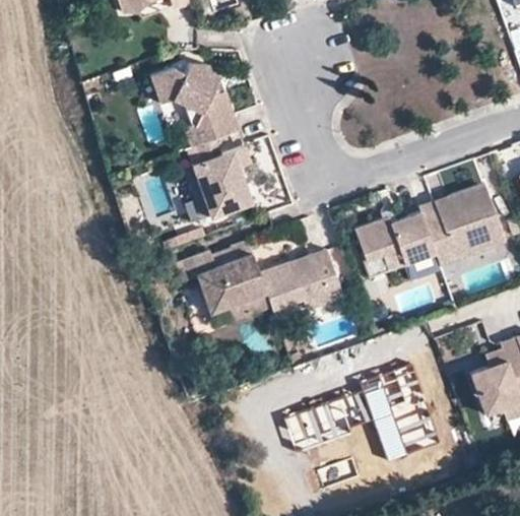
[(116,0),(121,12),(136,14),(148,5),(160,0),(170,0),(174,11),(190,6),(188,0),(116,0)]
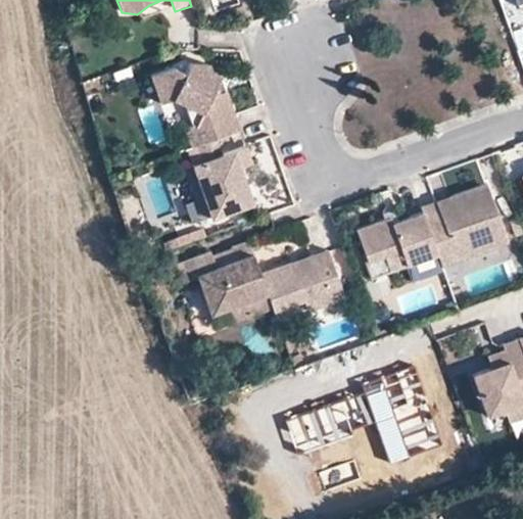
[(188,134),(193,149),(200,146),(218,140),(241,132),(227,93),(220,95),(217,87),(222,78),(210,73),(208,67),(190,67),(185,77),(175,73),(152,80),(162,107),(175,103),(191,109),(196,126),(190,128),(188,134)]
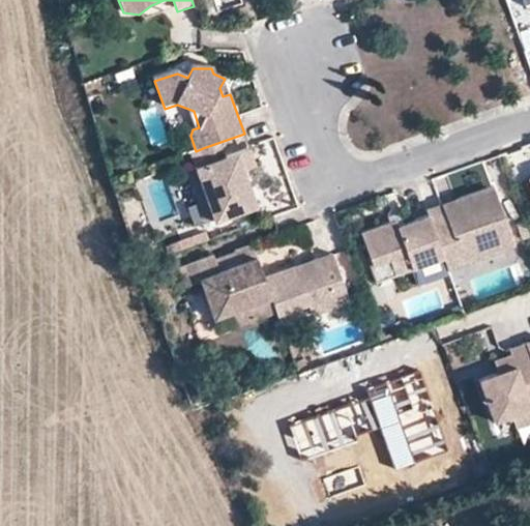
[(219,88),(223,96),(230,94),(225,79),(219,88)]
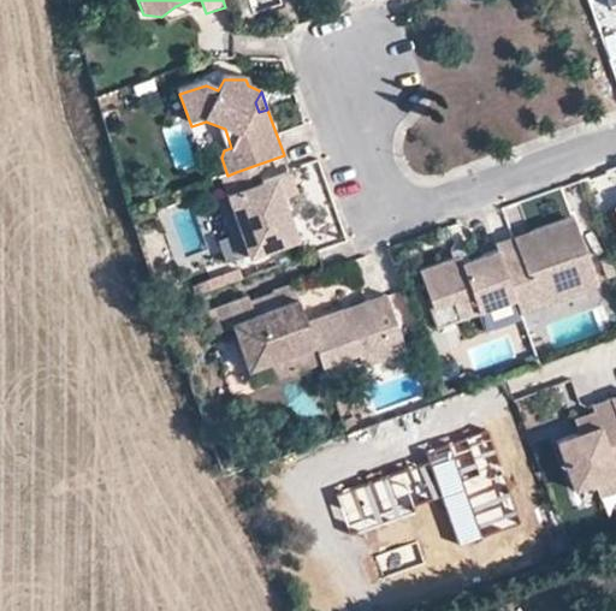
[(256,165),(236,172),(243,194),(230,200),(252,260),(301,242),(286,200),(279,182),(264,187),(256,165)]
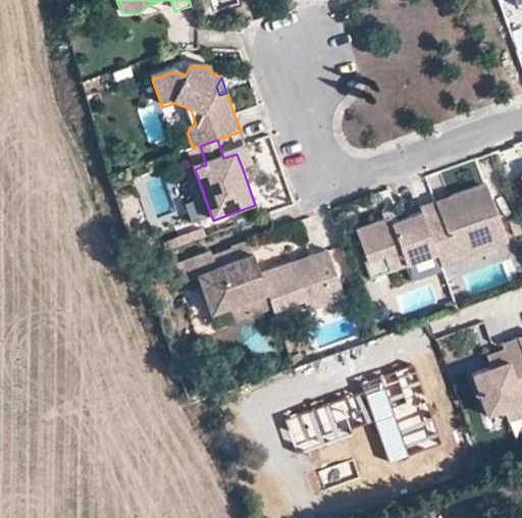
[(248,150),(237,154),(243,169),(254,166),(248,150)]
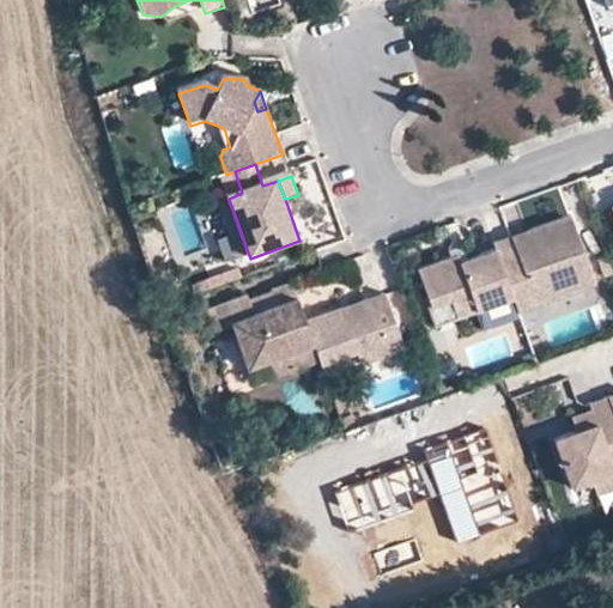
[(514,233),(492,241),(496,250),(513,298),(533,291),(539,304),(595,284),(571,219),(562,216),(534,226),(529,238),(517,243),(514,233)]
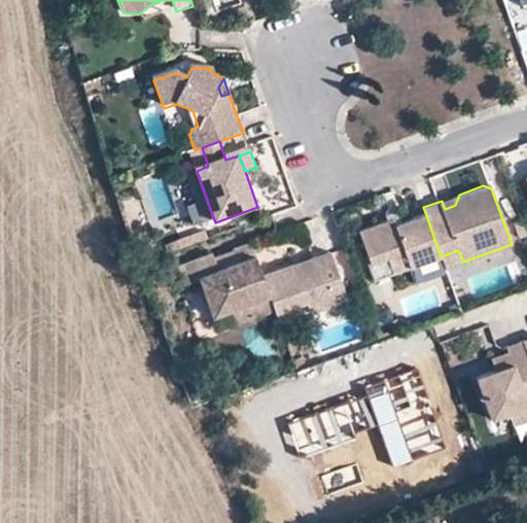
[(459,195),(442,201),(445,209),(455,205),(459,195)]
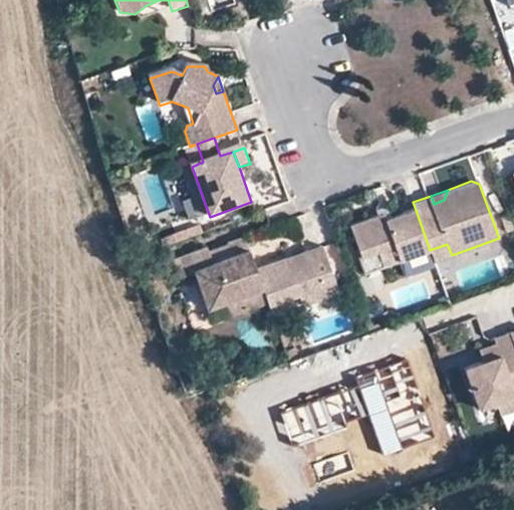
[(386,220),(378,217),(352,226),(364,257),(380,251),(387,268),(431,252),(430,250),(416,210),(386,220)]
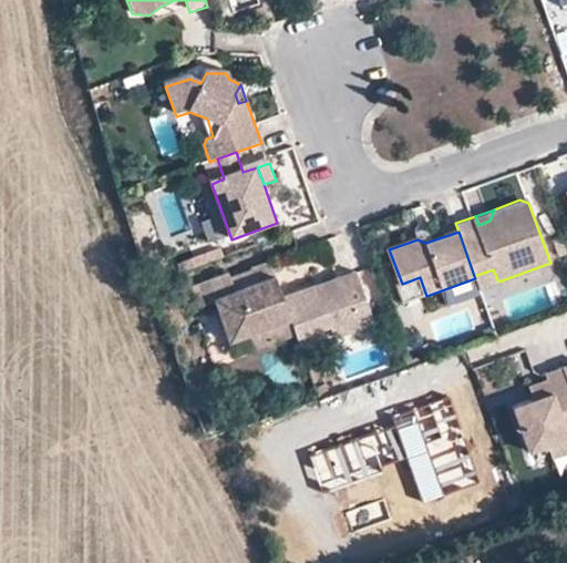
[(216,253),(179,269),(186,284),(223,268),(216,253)]
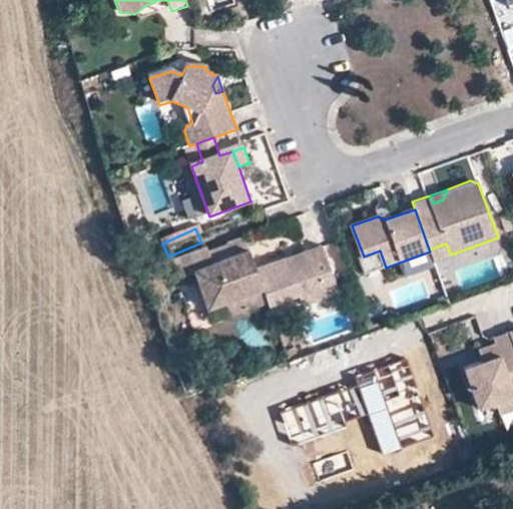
[(446,243),(429,249),(430,251),(434,262),(451,255),(446,243)]
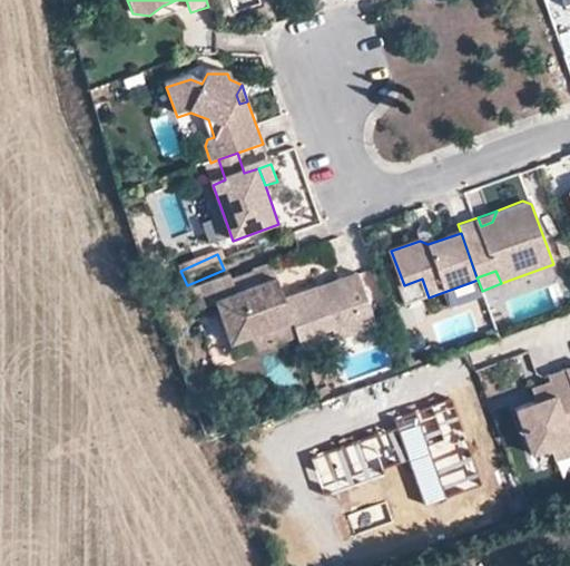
[(357,272),(284,298),(297,335),(300,339),(334,328),(338,340),(376,325),(357,272)]
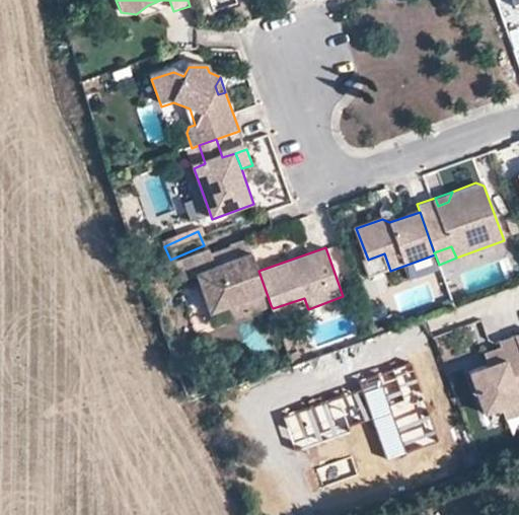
[(249,312),(271,305),(258,271),(251,250),(196,270),(210,310),(244,299),(249,312)]
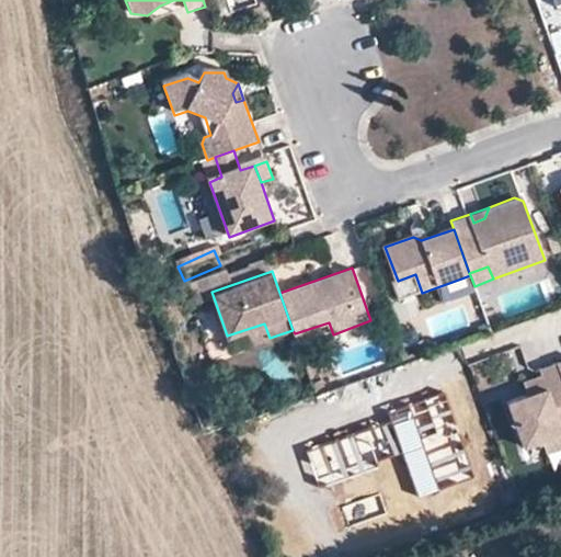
[(422,293),(415,274),(398,281),(395,282),(401,299),(422,293)]
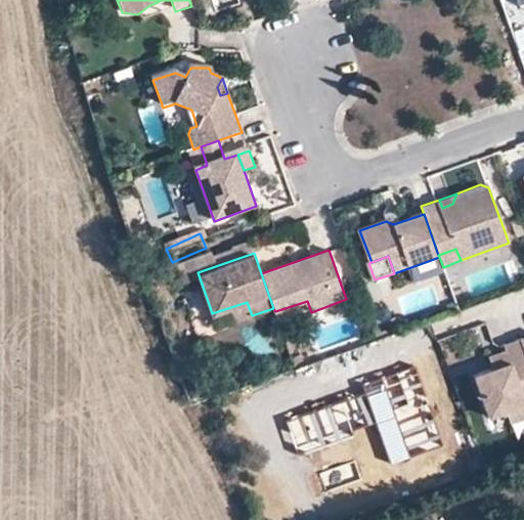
[(523,358),(518,343),(501,348),(504,354),(508,366),(491,373),(472,379),(486,421),(505,415),(523,408),(523,358)]
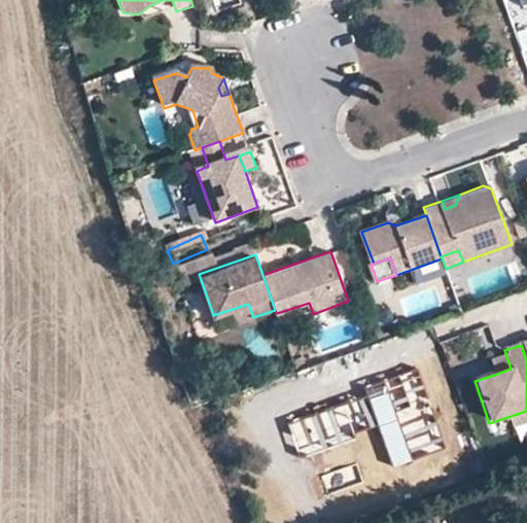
[(511,369),(506,356),(490,361),(494,375),(511,369)]
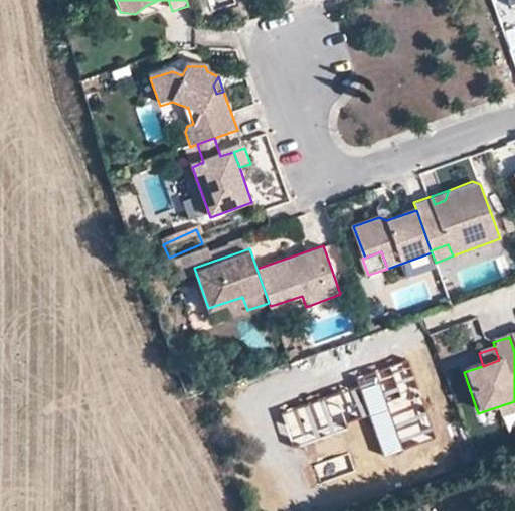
[(350,390),(278,414),(288,445),(371,416),(381,449),(419,437),(396,365),(347,381),(350,390)]
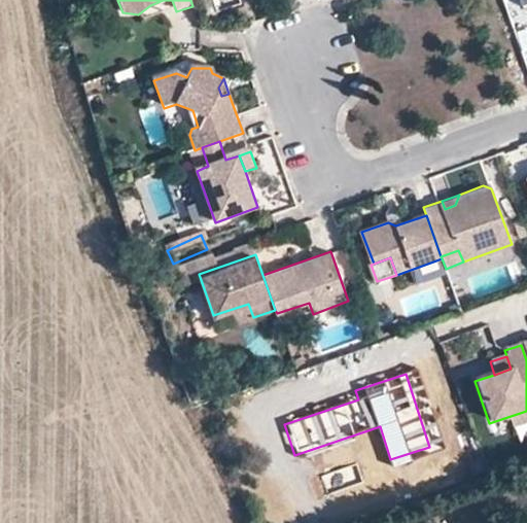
[(526,423),(526,411),(507,417),(512,429),(526,423)]
